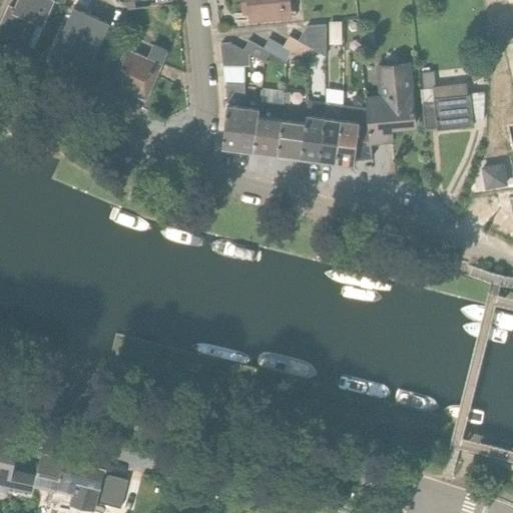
[(17,0),(13,8),(8,5),(0,24),(0,38),(26,50),(28,47),(34,50),(53,3),(63,7),(66,0),(17,0)]
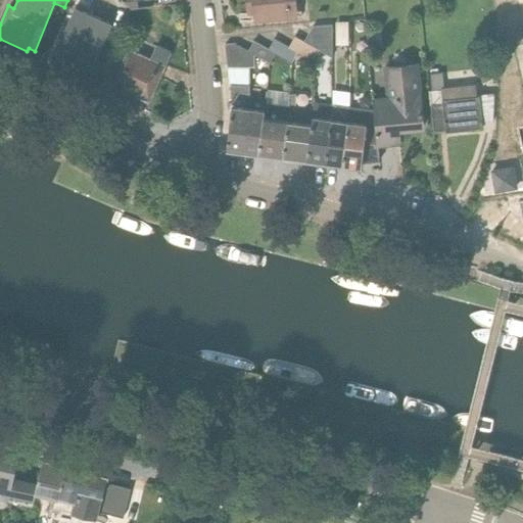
[(244,0),(246,16),(252,16),(253,25),(298,20),(295,0),(244,0)]
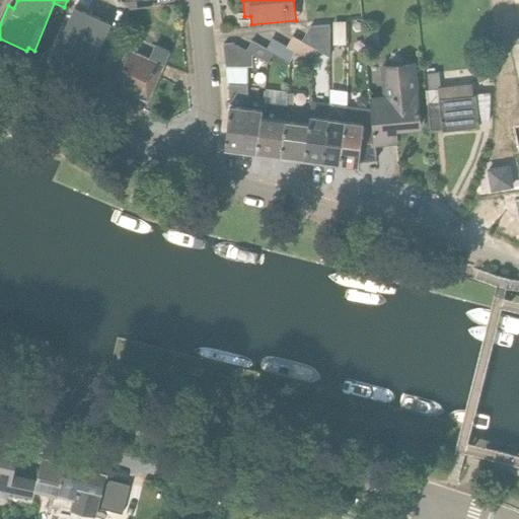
[(110,25),(73,9),(49,62),(87,79),(110,25)]
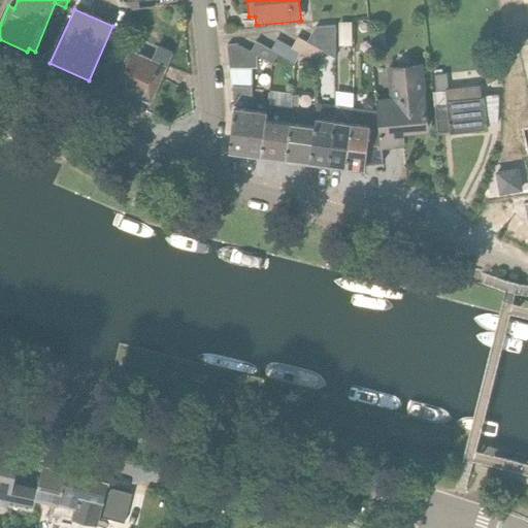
[(237,47),(227,47),(229,70),(256,70),(256,58),(275,68),(283,59),(293,65),(299,55),(316,64),(322,52),(326,55),(335,51),(335,25),(318,26),(306,43),(297,39),(291,50),(275,41),(270,52),(255,43),(251,54),(237,47)]
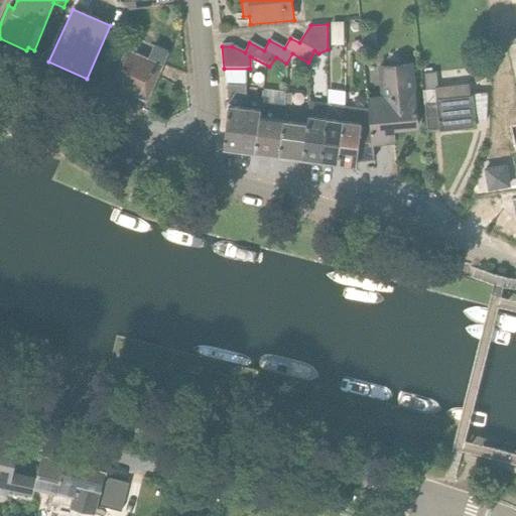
[(148,58),(126,48),(108,87),(147,104),(169,53),(152,46),(148,58)]
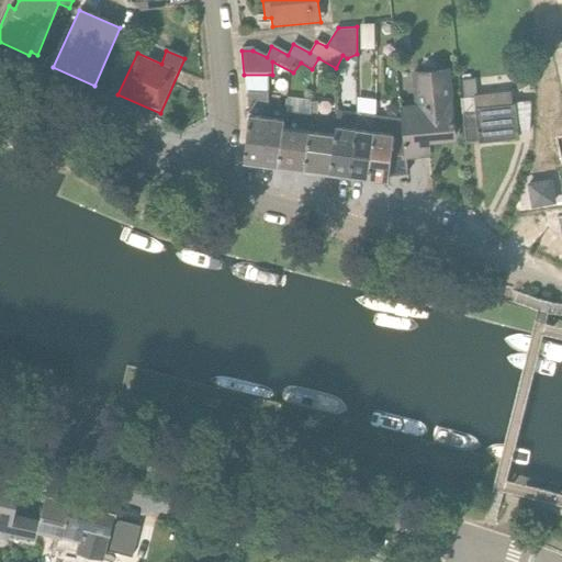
[(449,69),(412,71),(414,105),(400,107),(402,135),(429,145),(456,141),(449,69)]
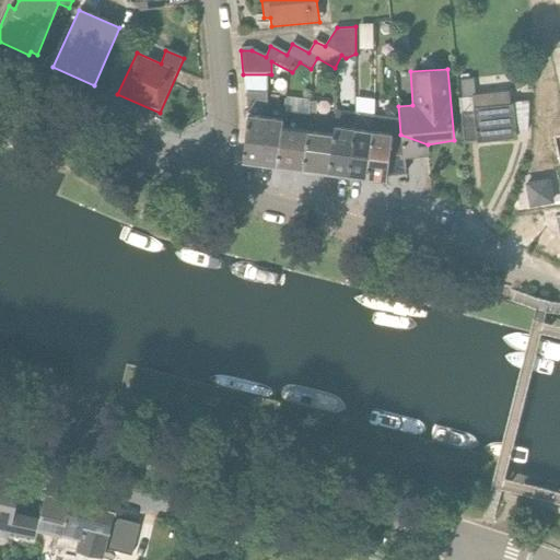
[(473,96),(470,80),(459,80),(462,97),(458,98),(459,114),(461,114),(464,142),(476,141),(476,143),(516,139),(515,135),(527,135),(529,101),(510,104),(509,92),(473,96)]
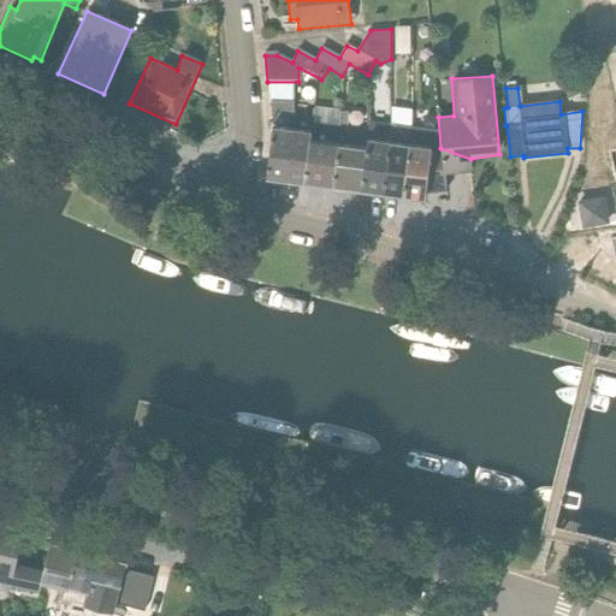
[(312,113),(271,111),(272,125),(266,177),(304,182),(309,140),(312,113)]
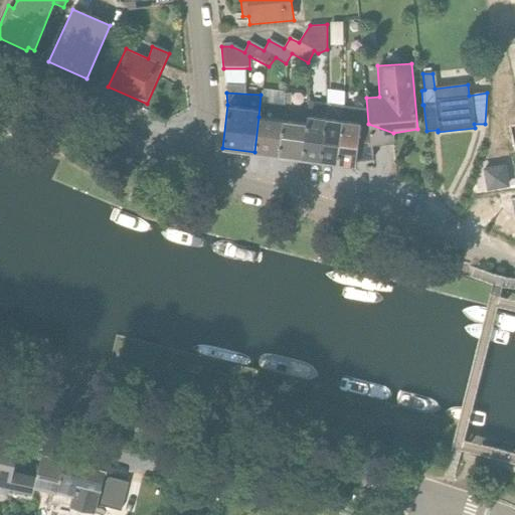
[(325,119),(307,116),(305,124),(301,159),(319,161),(325,119)]
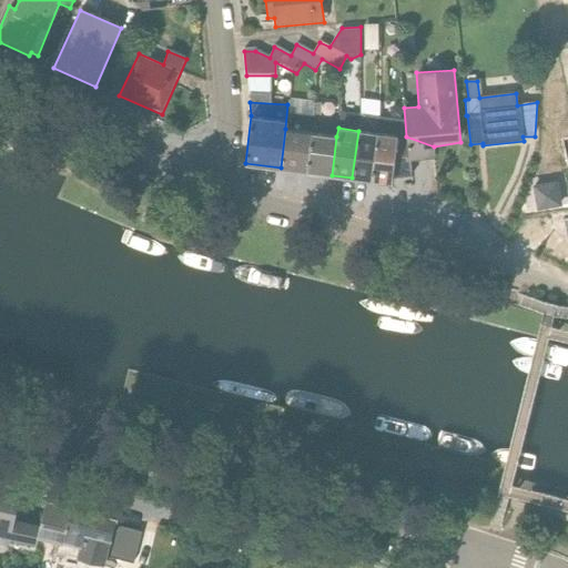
[(281,168),(306,172),(311,133),(285,129),(281,168)]
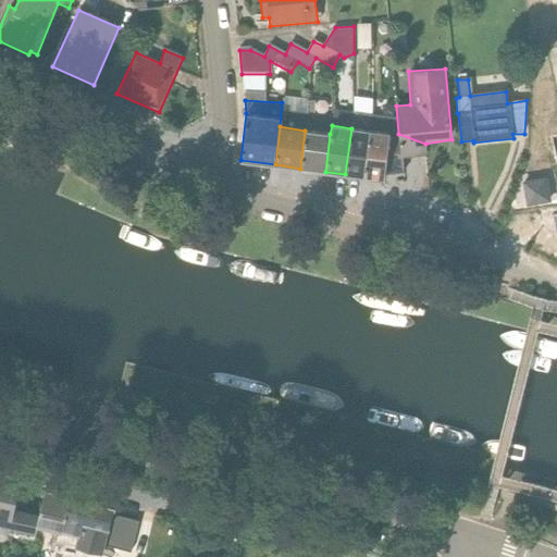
[(363,176),(369,131),(351,128),(345,174),(363,176)]
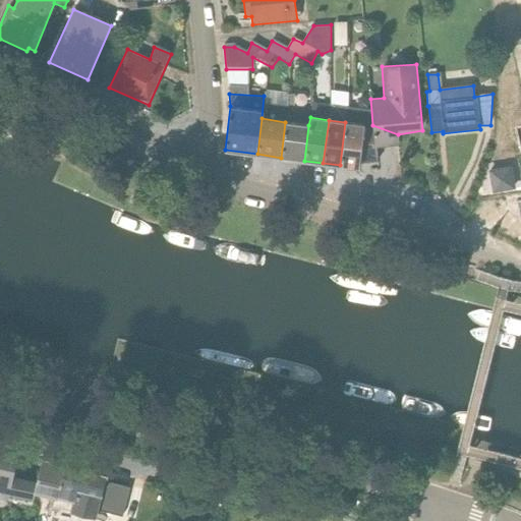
[(308,125),(285,122),(281,158),(304,161),(308,125)]
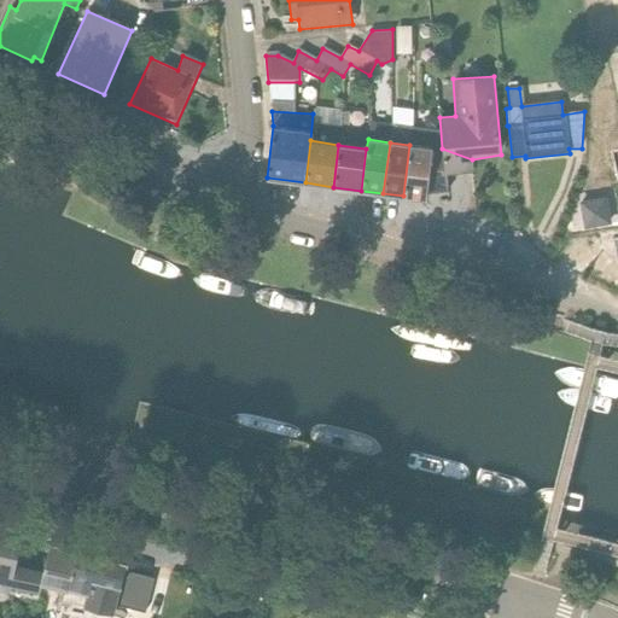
[(432,147),(409,145),(403,196),(425,199),(426,196),(432,147)]
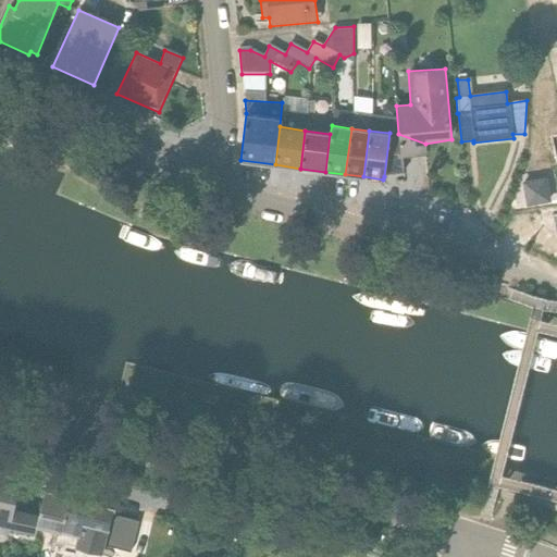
[(426,156),(425,144),(398,134),(390,133),(384,176),(404,174),(403,158),(409,158),(426,156)]
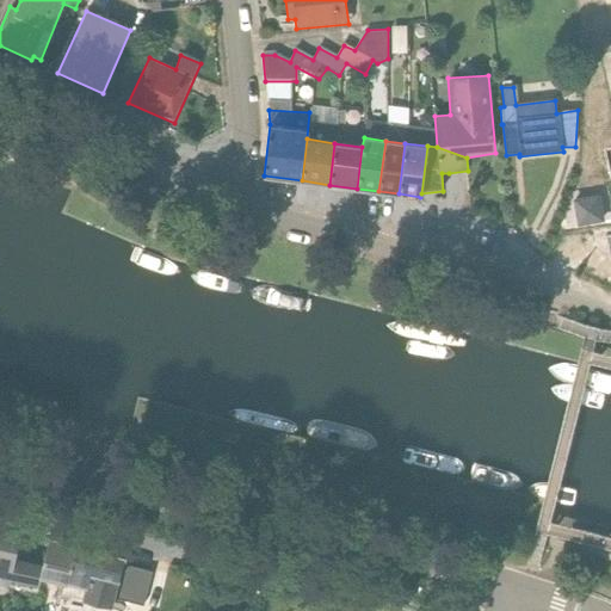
[(604,191),(578,195),(581,222),(608,218),(604,191)]
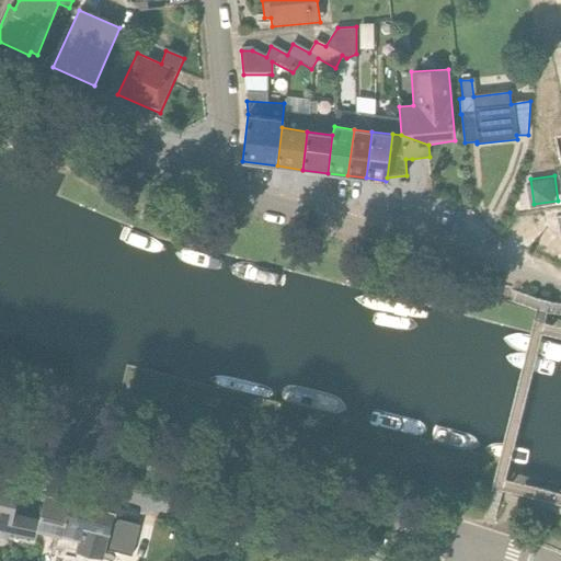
[(20,489),(0,483),(0,538),(9,541),(10,536),(36,541),(38,534),(35,533),(38,521),(14,515),(20,489)]
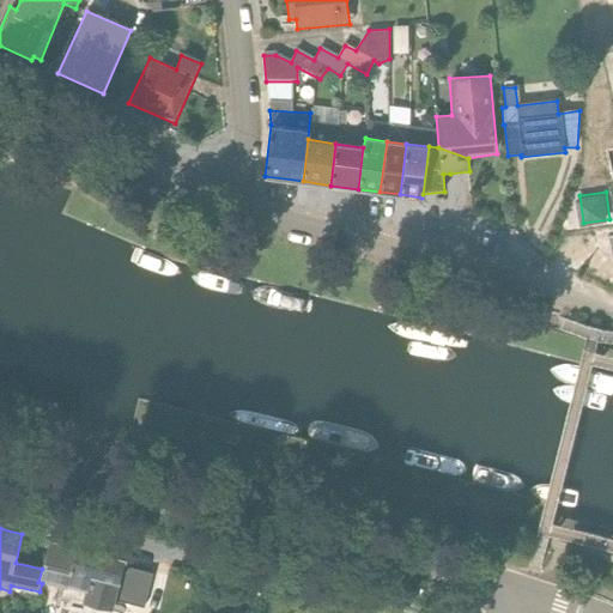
[(125,559),(49,540),(42,569),(38,582),(42,583),(61,587),(59,599),(113,611),(115,601),(144,608),(152,576),(122,569),(125,559)]
